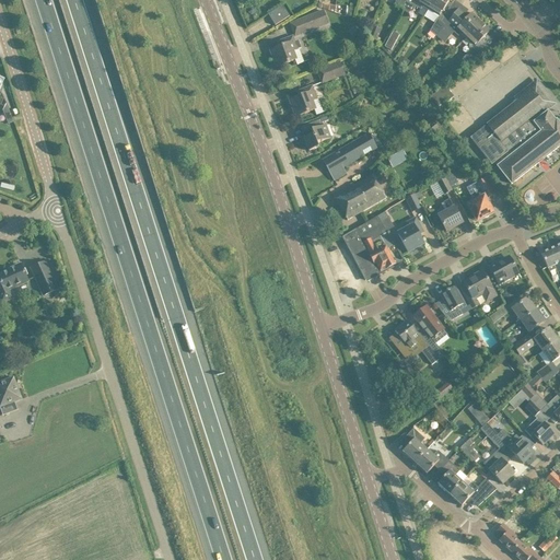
[(407,0),(407,2),(406,2),(403,8),(401,10),(407,13),(412,12),(416,7),(421,10),(422,7),(429,10),(434,0),(407,0)]
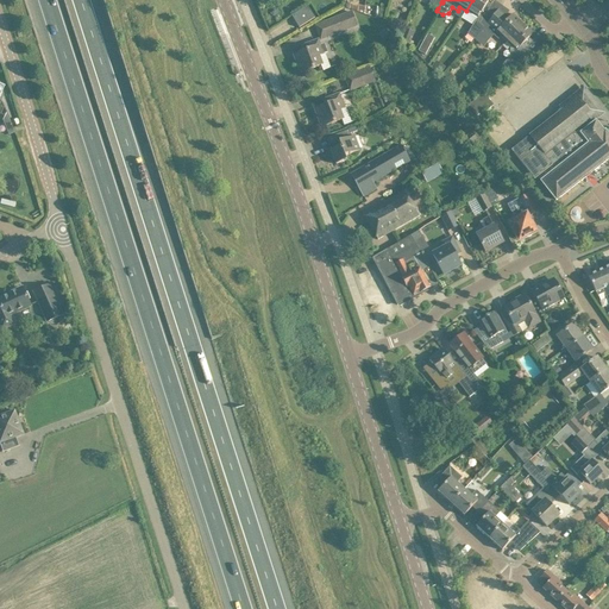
[(472,0),(466,11),(477,18),(468,33),(476,41),(494,16),(488,11),(490,8),(485,6),(489,0),(472,0)]
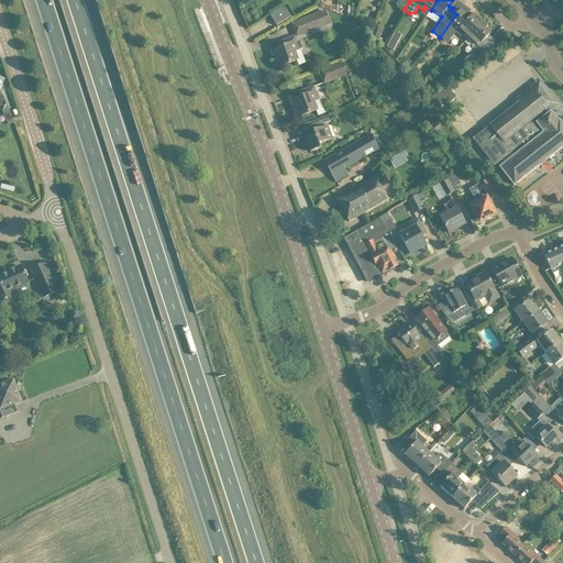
[(338,8),(324,4),(323,10),(337,14),(338,8)]
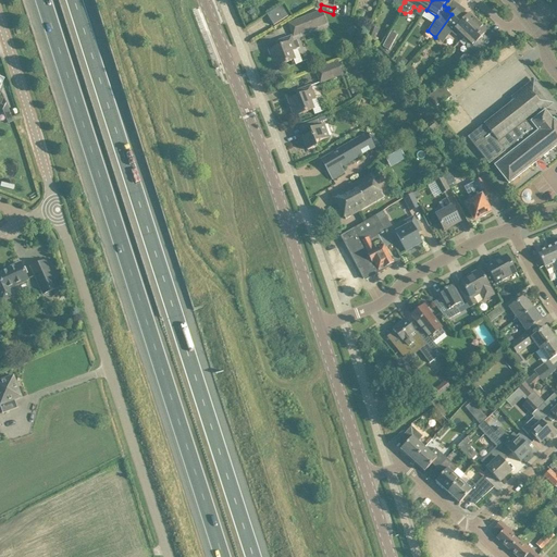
[(288,16),(282,5),(267,14),(273,25),(288,16)]
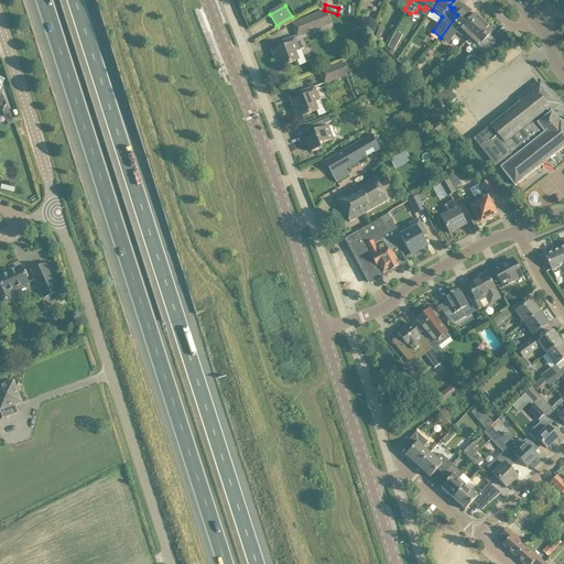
[(356,17),(357,8),(348,7),(348,17),(356,17)]
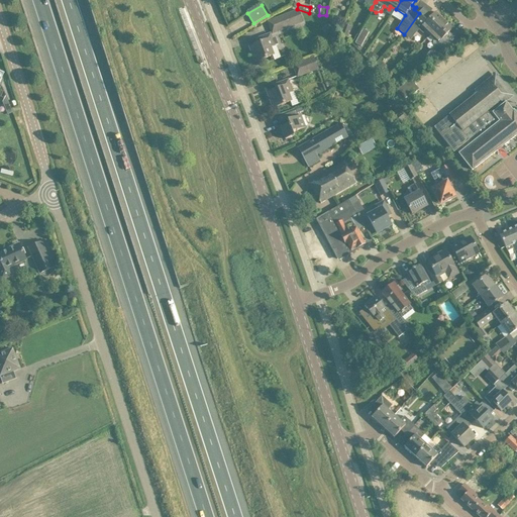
[(299,10),(288,14),(275,19),(267,22),(272,33),(292,25),(303,21),(299,10)]
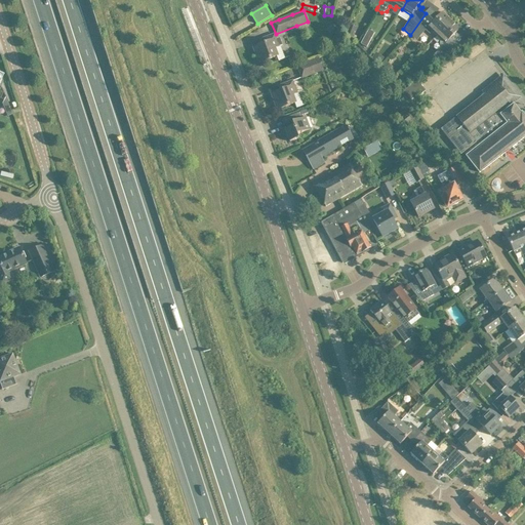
[(437,36),(451,21),(442,12),(439,15),(437,18),(434,15),(432,17),(426,13),(410,35),(414,38),(422,28),(426,30),(430,35),(433,32),(437,36)]
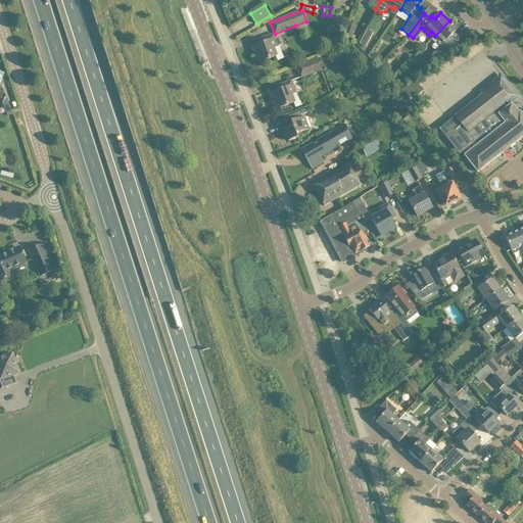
[(437,61),(447,53),(448,54),(458,45),(453,40),(456,38),(453,35),(458,29),(449,20),(435,36),(439,40),(438,42),(438,44),(438,46),(439,47),(431,55),(437,61)]
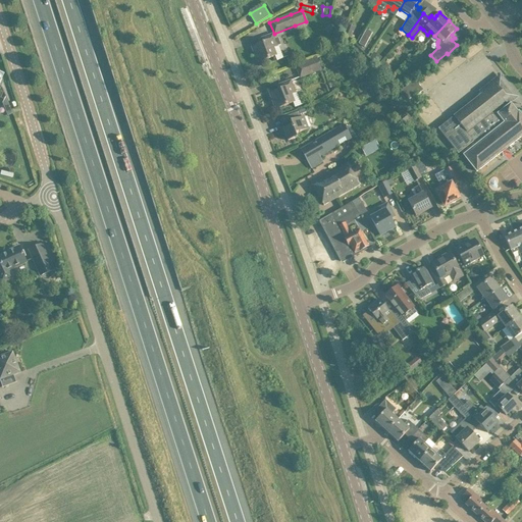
[(350,38),(354,27),(348,24),(345,32),(350,38)]
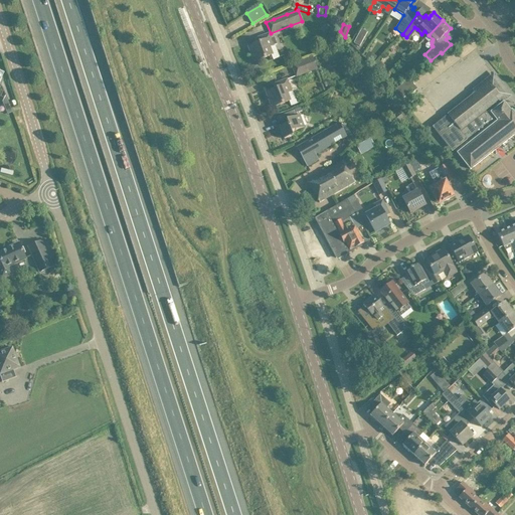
[(361,29),(353,43),(359,46),(367,32),(361,29)]
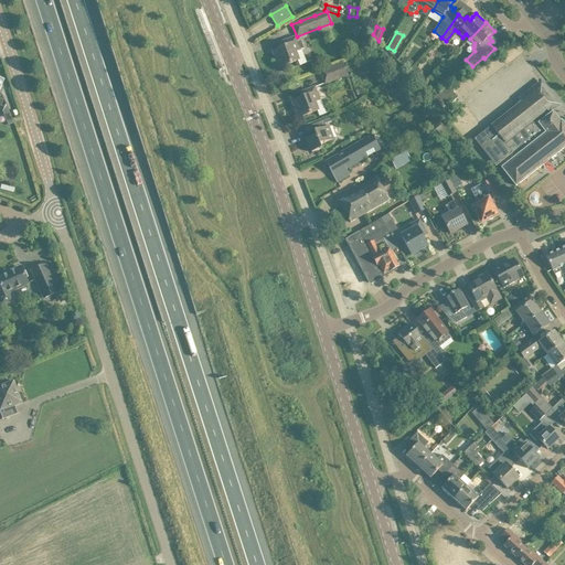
[(283,48),(273,52),(279,68),(289,64),(298,61),(299,61),(296,52),(300,50),(301,50),(304,49),(301,41),(297,42),(295,38),(291,39),(285,41),(287,46),(283,48)]
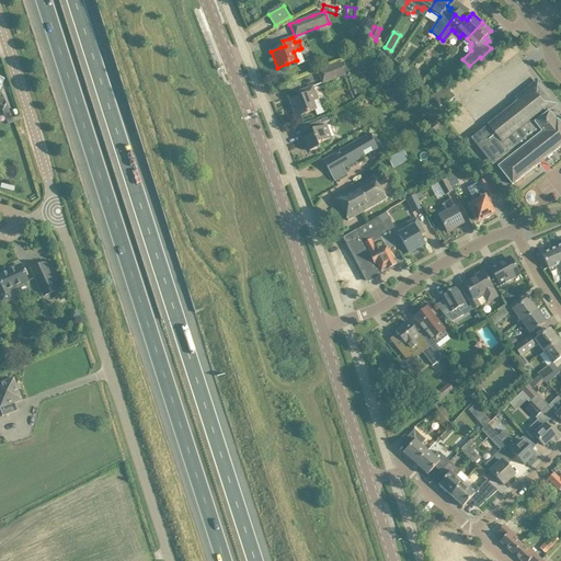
[(407,67),(410,61),(401,57),(398,63),(407,67)]
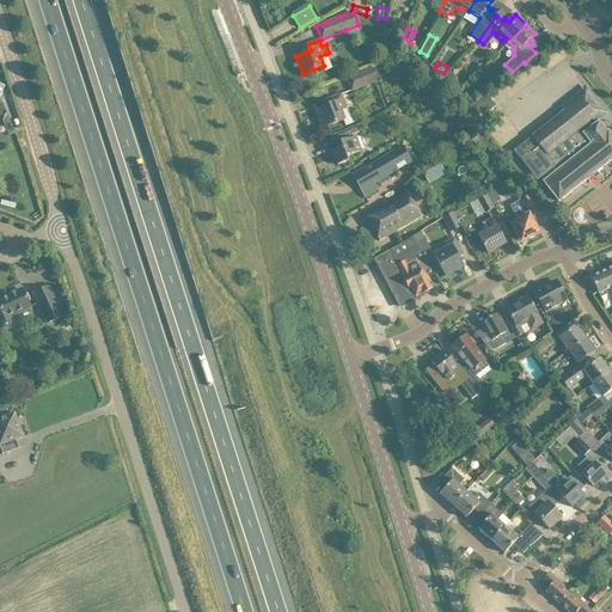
[(352,91),(367,85),(377,81),(372,68),(347,78),(352,91)]
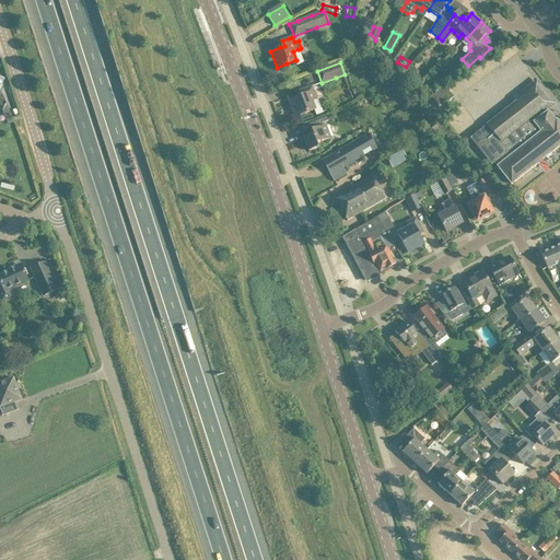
[(412,66),(408,70),(413,76),(418,71),(412,66)]
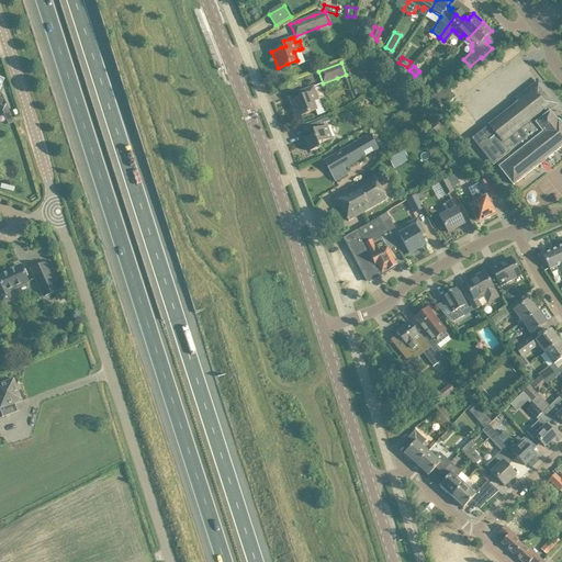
[(543,161),(561,146),(561,124),(559,120),(558,121),(553,115),(547,108),(555,101),(541,83),(534,90),(531,87),(516,99),(518,101),(471,138),(479,147),(493,166),(496,164),(513,184),(543,161)]
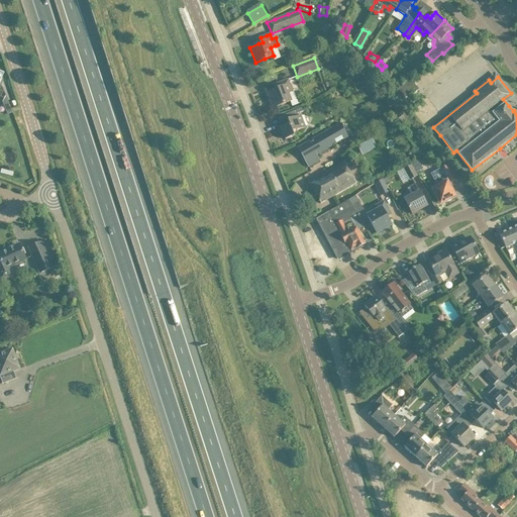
[(411,79),(397,90),(404,99),(408,95),(409,97),(419,89),(411,79)]
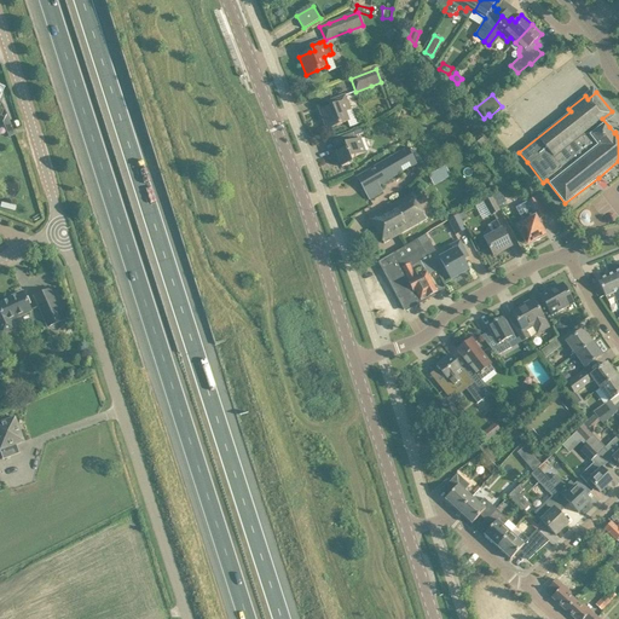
[(330,108),(320,111),(327,129),(339,125),(348,121),(350,127),(357,125),(352,109),(350,110),(345,96),(340,98),(334,100),(335,105),(330,108)]
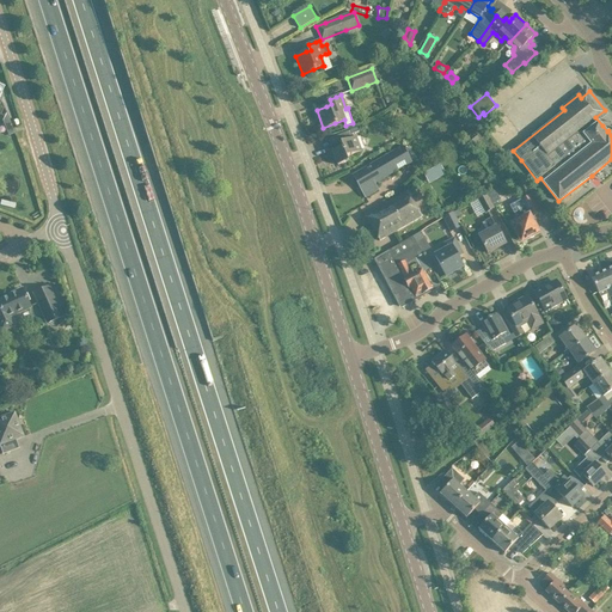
[(14,135),(7,115),(4,122),(10,138),(14,135)]
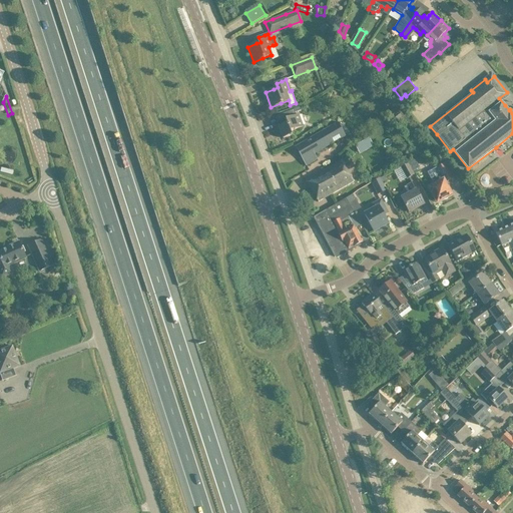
[(284,139),(292,135),(291,131),(304,126),(299,114),(296,115),(295,112),(301,110),(300,106),(294,109),(286,112),(289,118),(286,119),(287,123),(279,126),(284,139)]
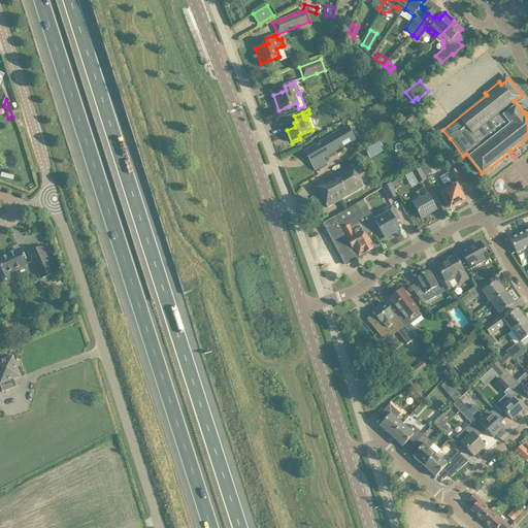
[(315,145),(302,153),(314,172),(326,165),(323,160),(355,141),(347,127),(318,143),(319,144),(316,146),(315,145)]
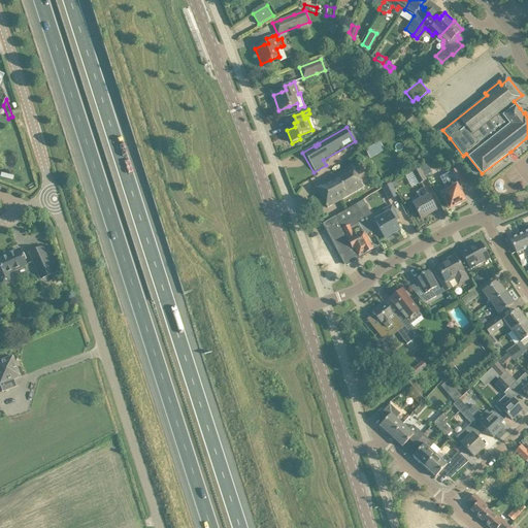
[(328,208),(336,202),(363,187),(351,165),(315,186),(328,208)]
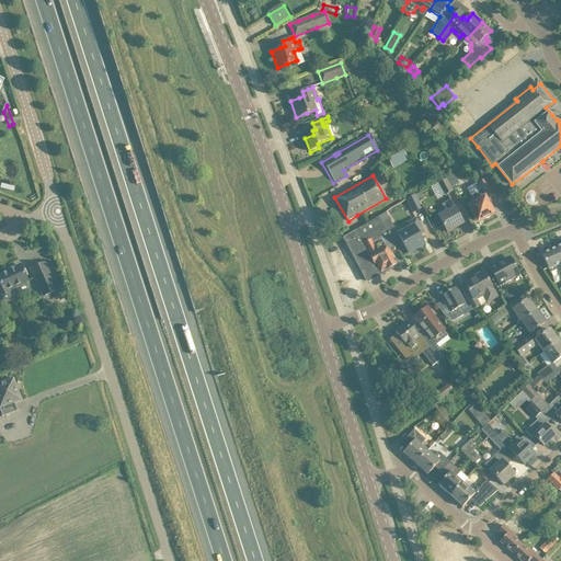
[(446,179),(446,178),(437,182),(437,183),(444,195),(453,191),(450,187),(446,179)]
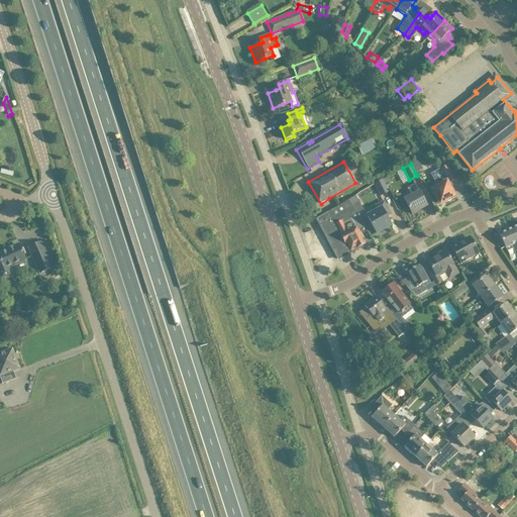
[(457,180),(452,171),(449,164),(436,171),(442,183),(437,185),(432,188),(434,193),(435,195),(440,204),(454,196),(448,185),(457,180)]
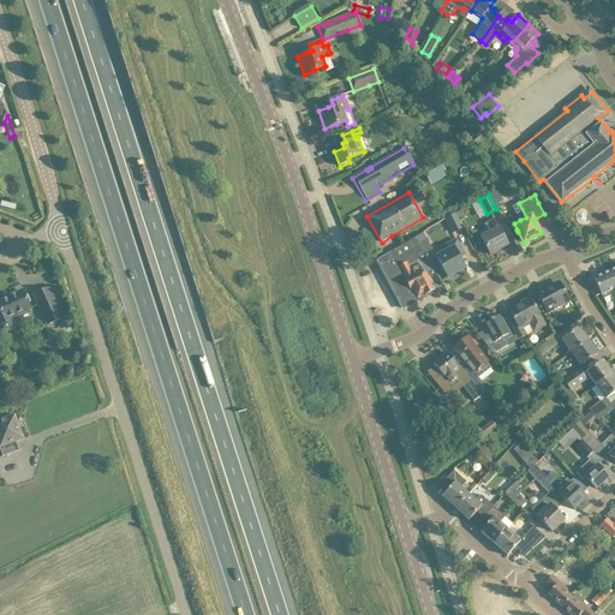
[(452,210),(443,214),(446,218),(445,219),(453,234),(454,233),(463,230),(455,213),(454,214),(452,210)]
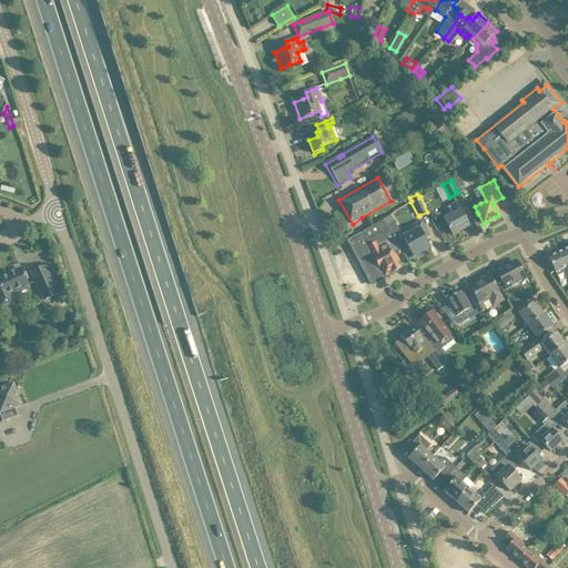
[(445,220),(447,225),(453,235),(469,226),(456,202),(449,205),(454,214),(445,220)]
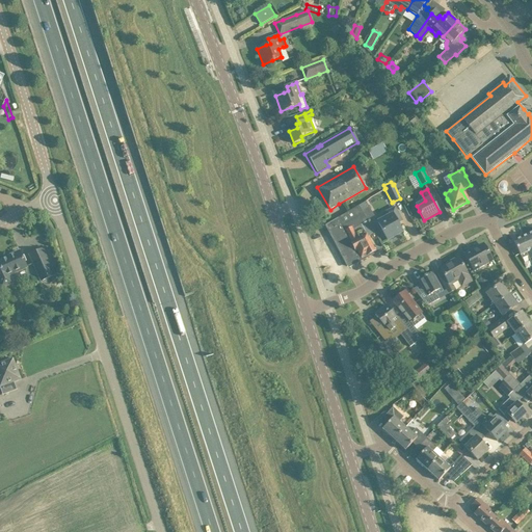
[(335,220),(325,225),(347,266),(375,251),(368,237),(361,225),(367,221),(361,211),(360,207),(335,220)]
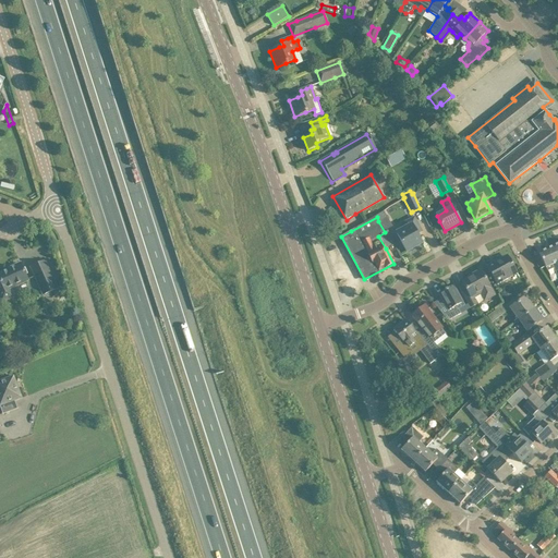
[(386,217),(378,221),(385,232),(392,228),(386,217)]
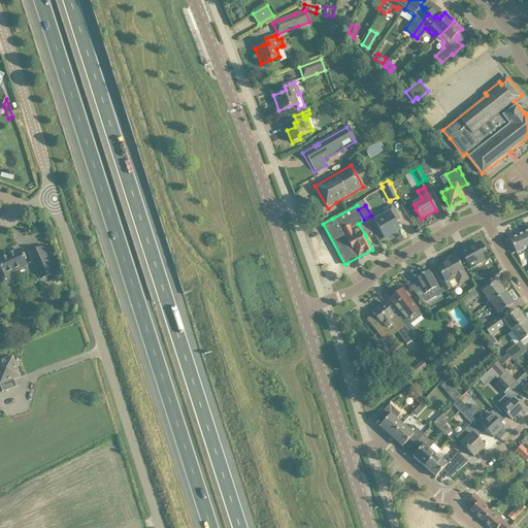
[(375,221),(380,229),(385,238),(399,230),(394,222),(399,219),(392,206),(381,212),(383,217),(375,221)]
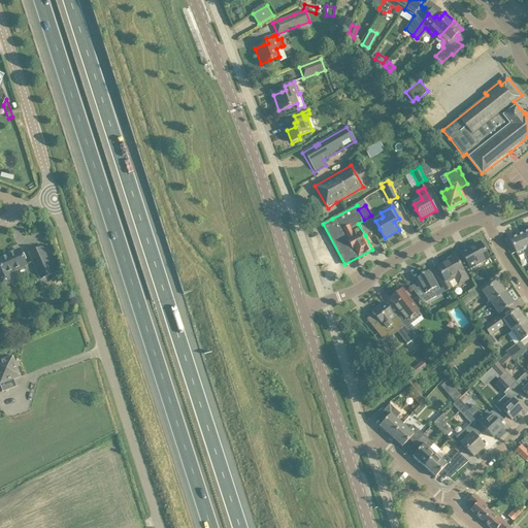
[(527,262),(527,240),(524,232),(509,239),(518,257),(524,254),(527,262)]
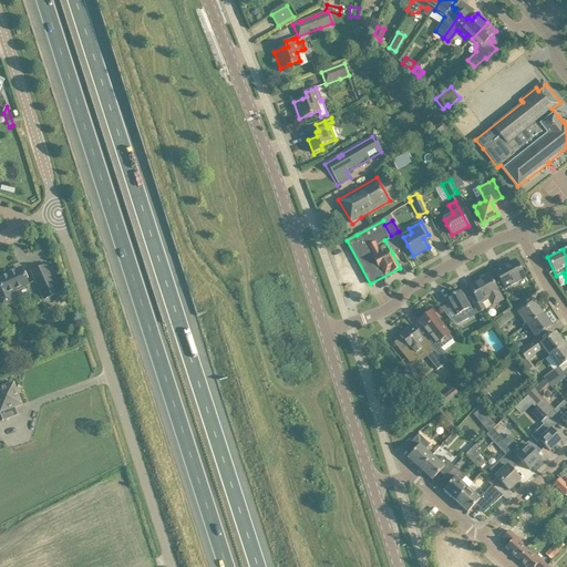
[(515,259),(495,271),(505,289),(518,281),(525,277),(524,275),(515,259)]
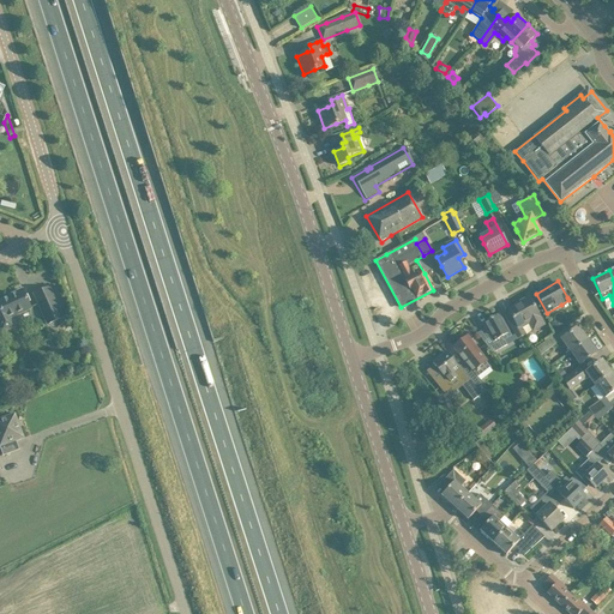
[(48,325),(64,318),(49,288),(34,294),(48,325)]
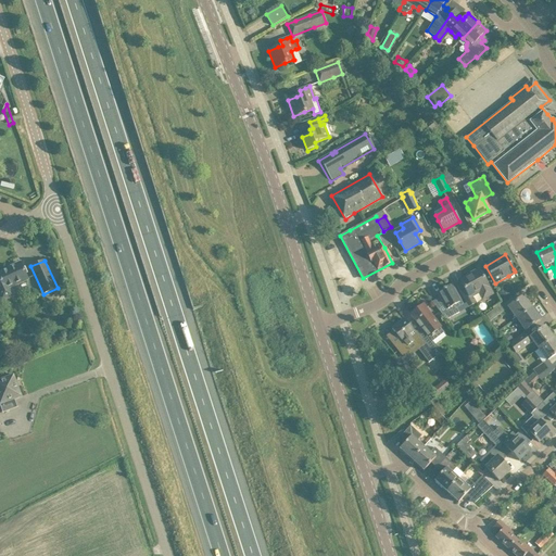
[(0,295),(2,301),(14,295),(11,288),(28,279),(25,274),(21,263),(19,264),(19,263),(13,265),(13,267),(0,273),(0,295)]
